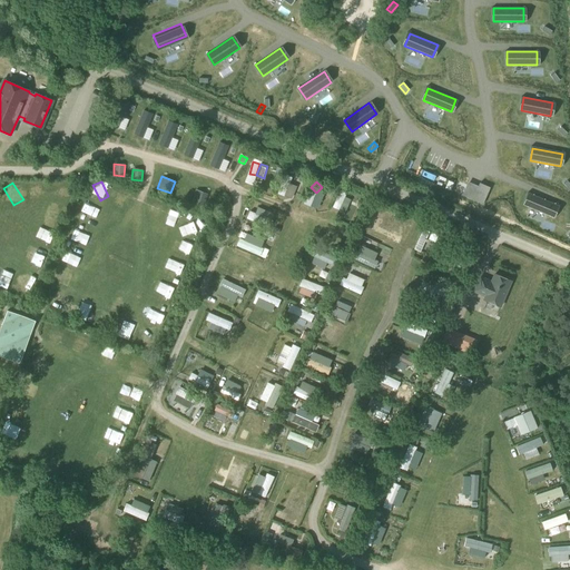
[(467,185),(461,196),(482,205),(487,194),(467,185)]
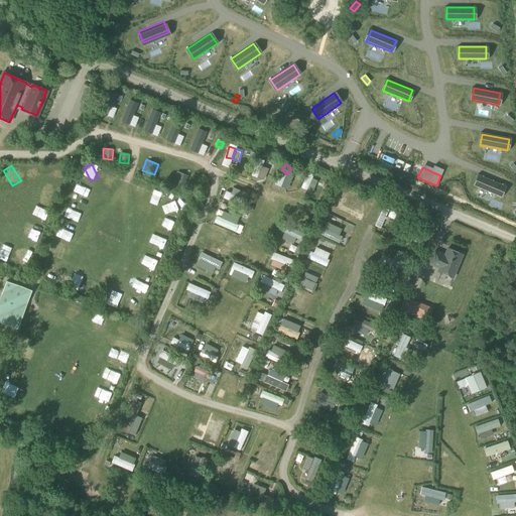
[(188,176),(176,171),(172,182),(184,186),(188,176)]
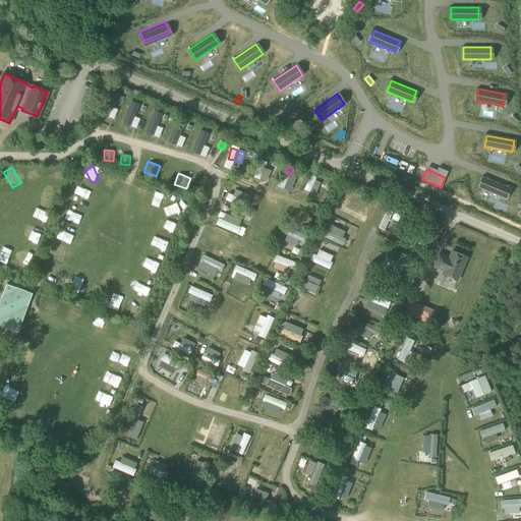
[(65,185),(65,176),(57,176),(57,185),(65,185)]
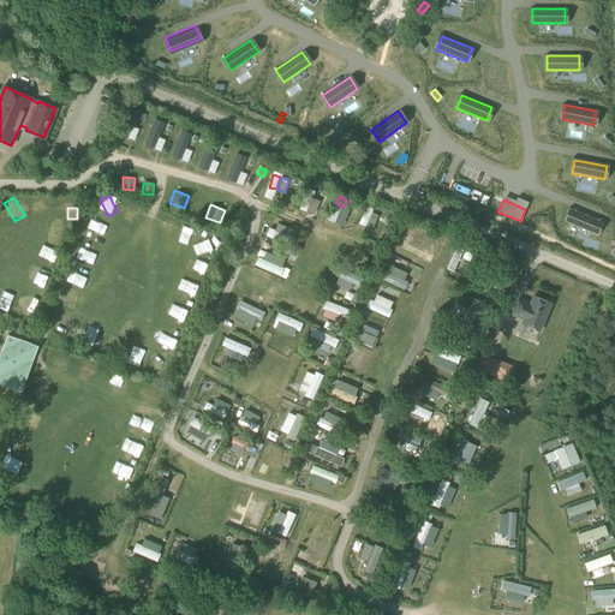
[(601,221),(571,209),(566,222),(595,234),(601,221)]
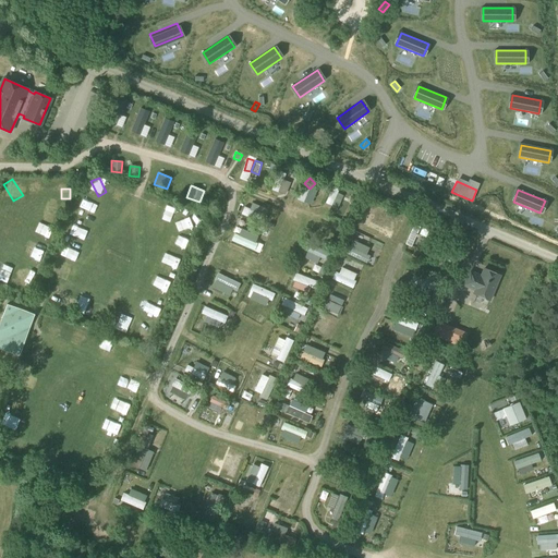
[(341,191),(332,192),(334,203),(342,202),(341,191)]
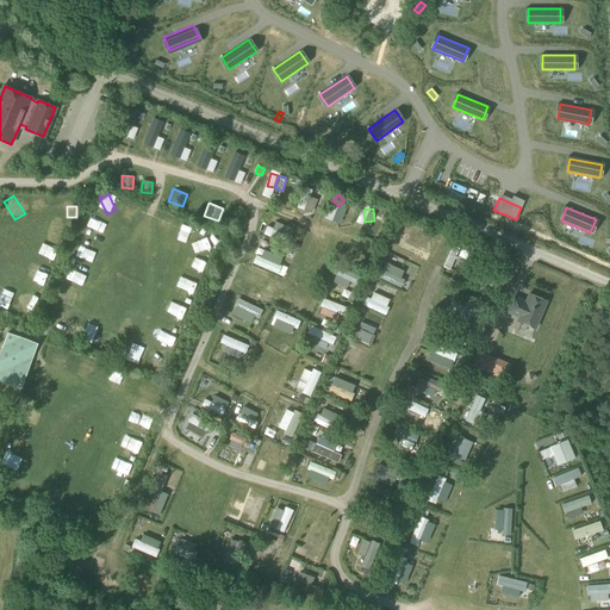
[(89,231),(97,234),(99,225),(92,223),(89,231)]
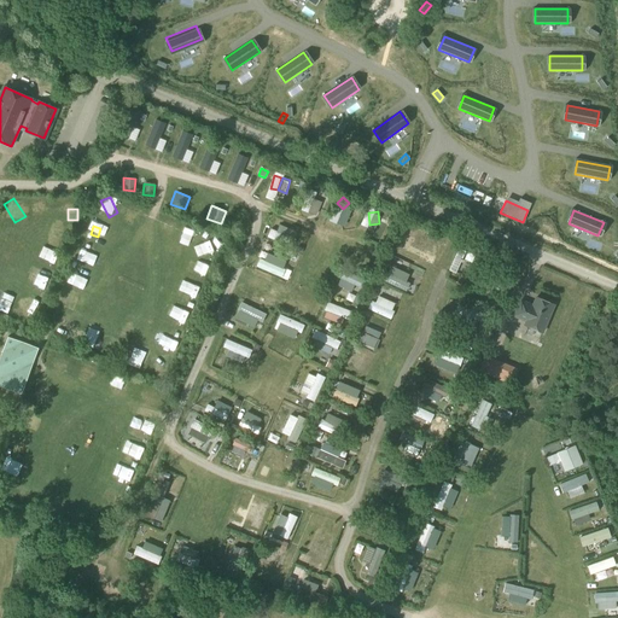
[(421,227),(414,239),(436,250),(442,238),(421,227)]
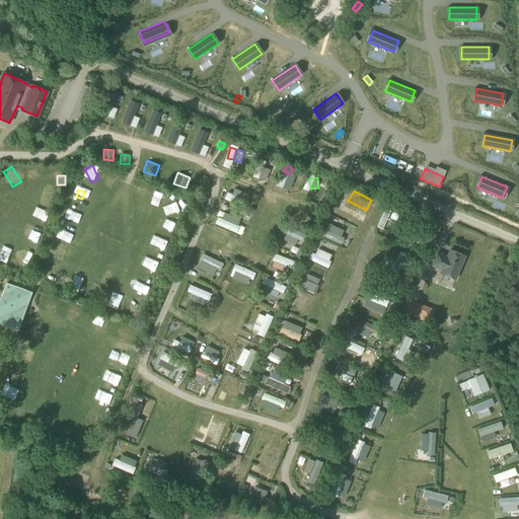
[(55,203),(59,197),(53,194),(49,199),(55,203)]
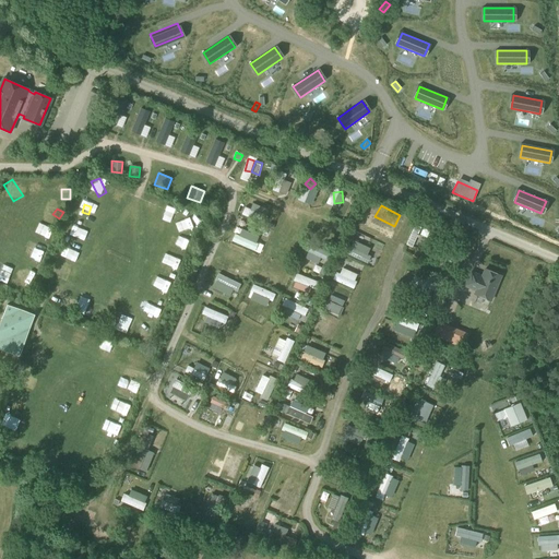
[(318,226),(337,237),(342,228),(322,218),(318,226)]
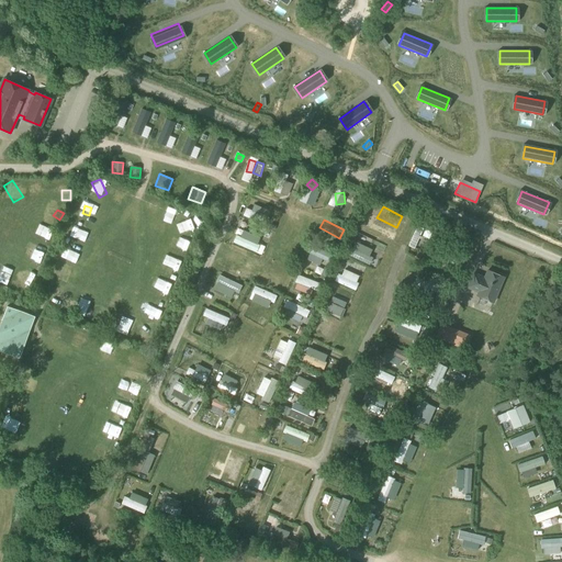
[(419,246),(427,226),(419,223),(412,243),(419,246)]
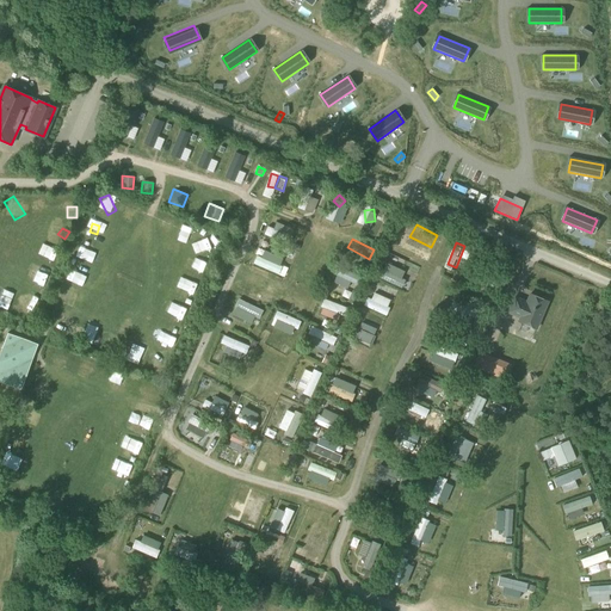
[(394,270),(402,273),(406,265),(397,261),(394,270)]
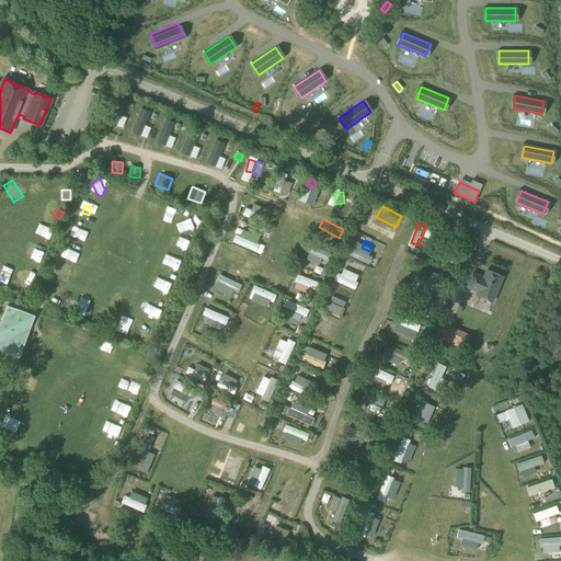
[(350,253),(368,263),(373,254),(354,244),(350,253)]
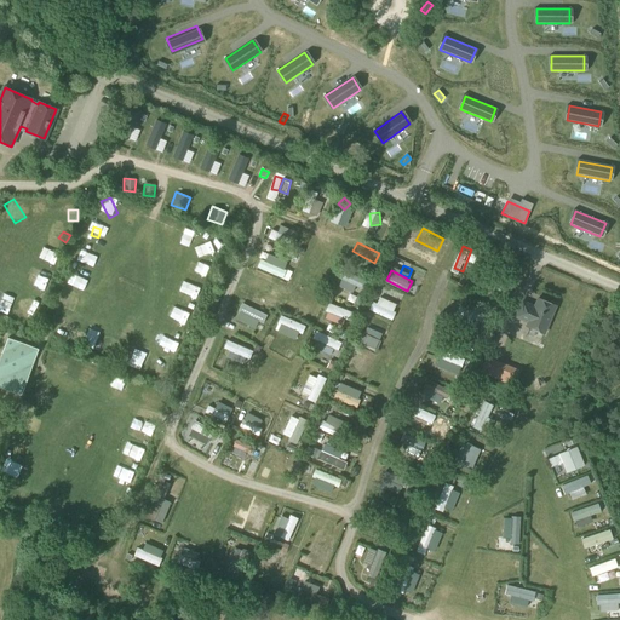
[(338,290),(352,294),(354,288),(360,290),(362,280),(343,274),(338,290)]
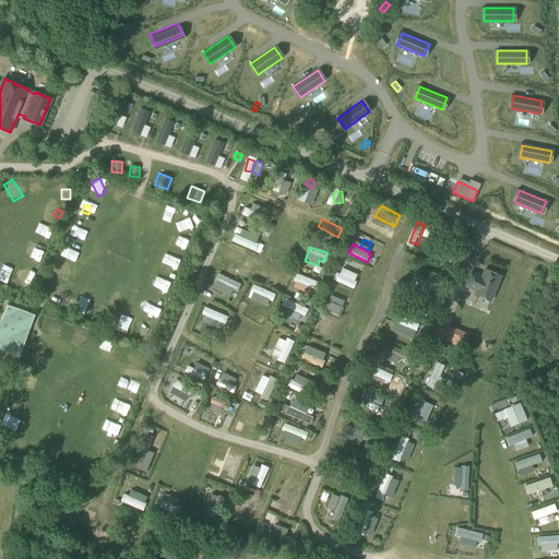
[(224,263),(246,273),(249,264),(227,254),(224,263)]
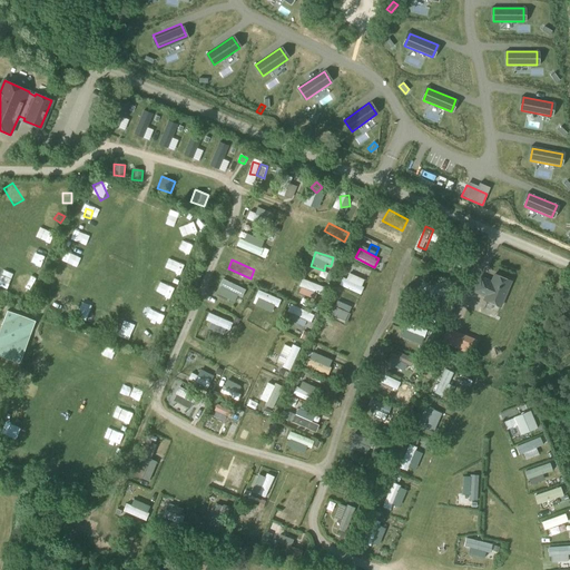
[(367,286),(363,284),(366,278),(350,271),(343,285),(363,295),(367,286)]
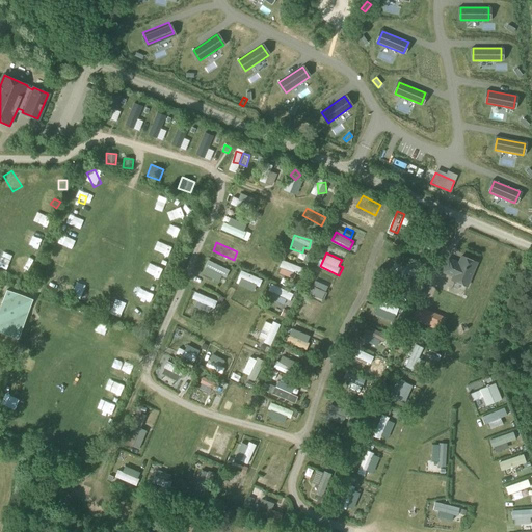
[(452,276),(450,281),(467,288),(477,263),(461,256),(458,264),(455,263),(455,262),(448,259),(442,272),(452,276)]
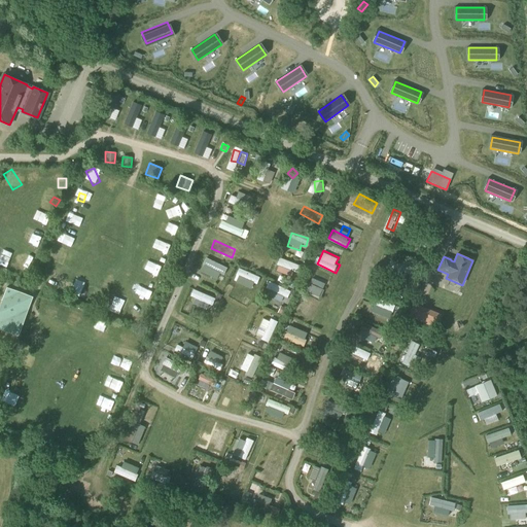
[(279,264),(301,271),(303,264),(281,256),(279,264)]
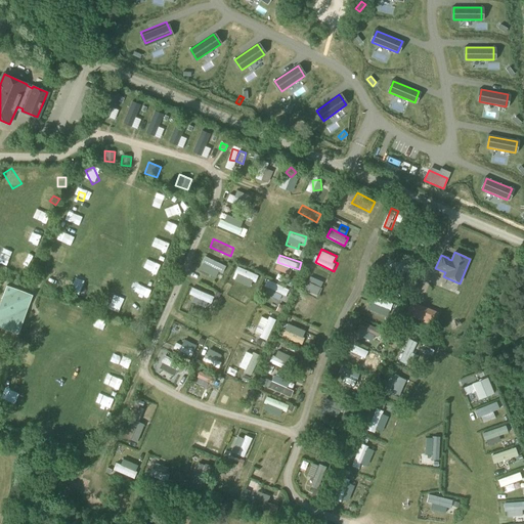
[(223,270),(226,264),(207,256),(204,262),(223,270)]
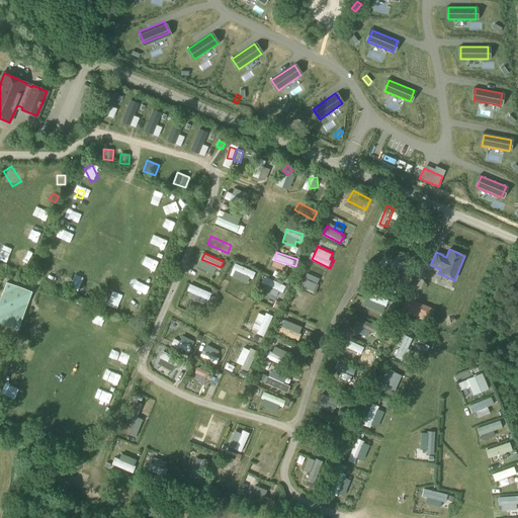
[(25,268),(31,265),(26,257),(20,260),(25,268)]
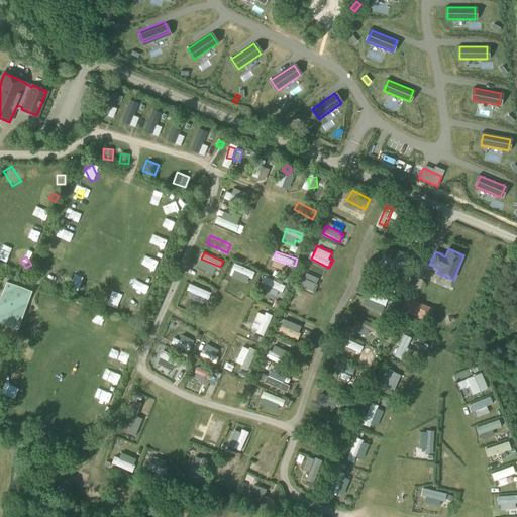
[(309,272),(307,276),(317,281),(319,278),(309,272)]
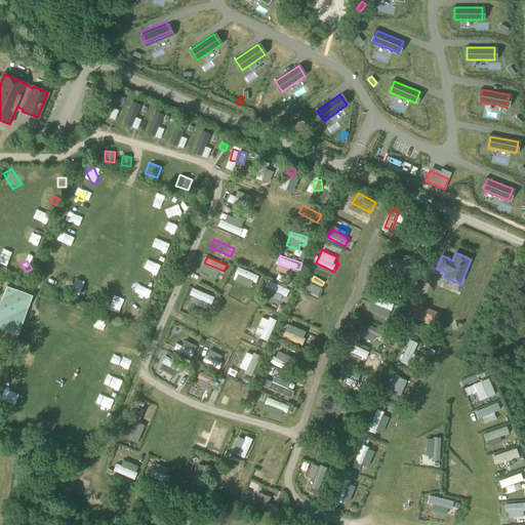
[(270,279),(268,285),(275,288),(272,294),(282,298),(283,295),(290,298),(293,289),(270,279)]
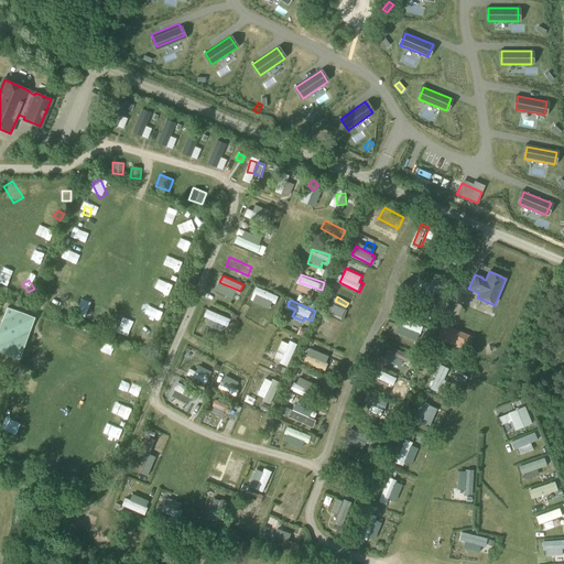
[(329,301),(327,312),(346,317),(349,307),(329,301)]
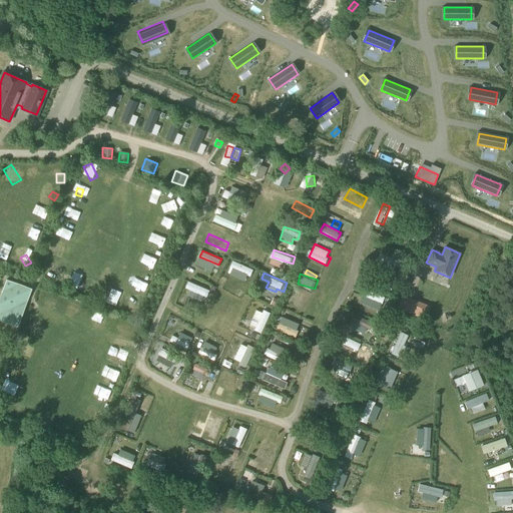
[(31,288),(5,279),(0,293),(0,320),(17,327),(31,288)]
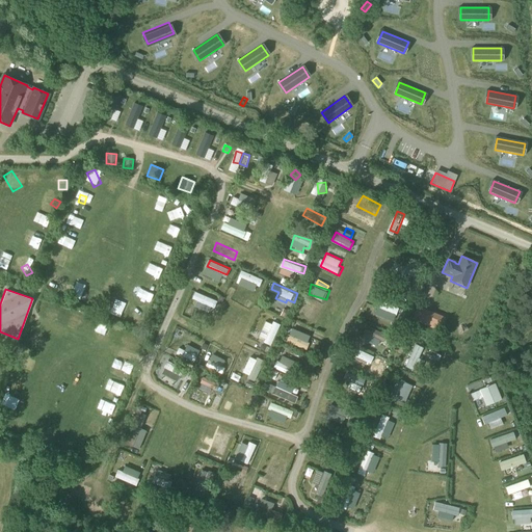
[(198,291),(194,298),(217,310),(221,302),(198,291)]
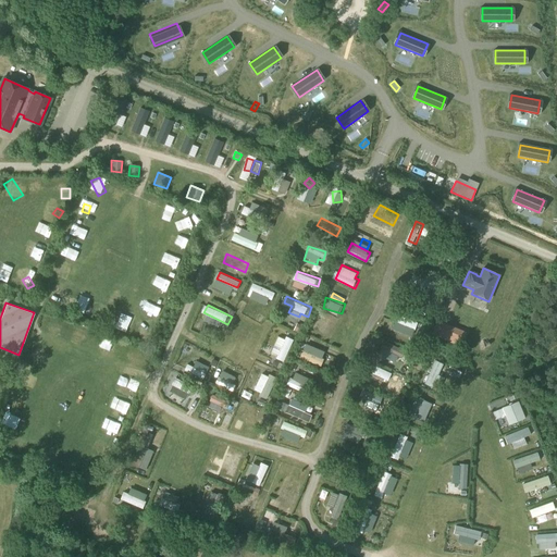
[(128,332),(133,322),(124,320),(121,330),(128,332)]
